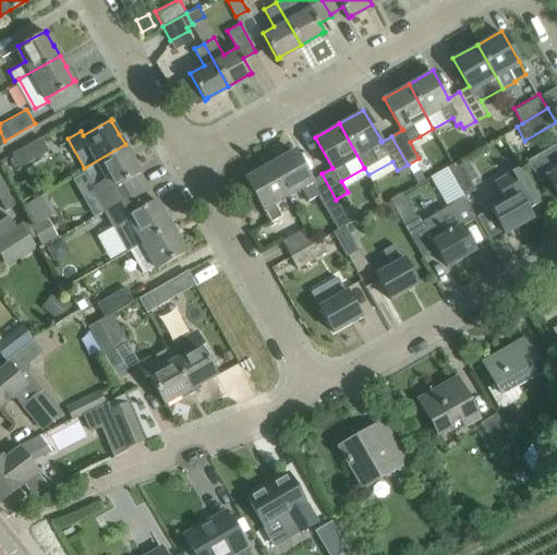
[(11,152),(20,166),(49,149),(40,135),(11,152)]
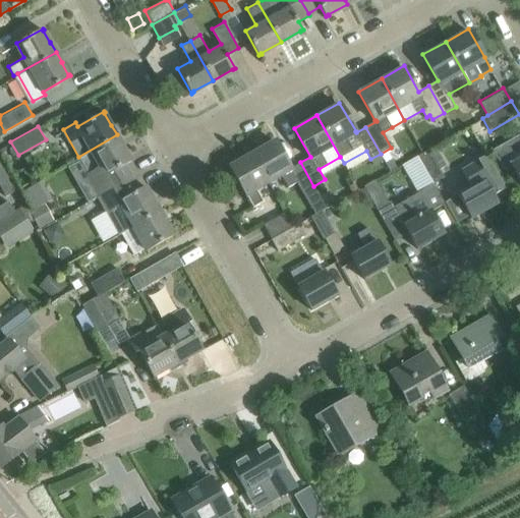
[(78,157),(100,193),(131,175),(124,163),(131,159),(130,157),(129,158),(122,146),(123,145),(117,134),(78,157)]
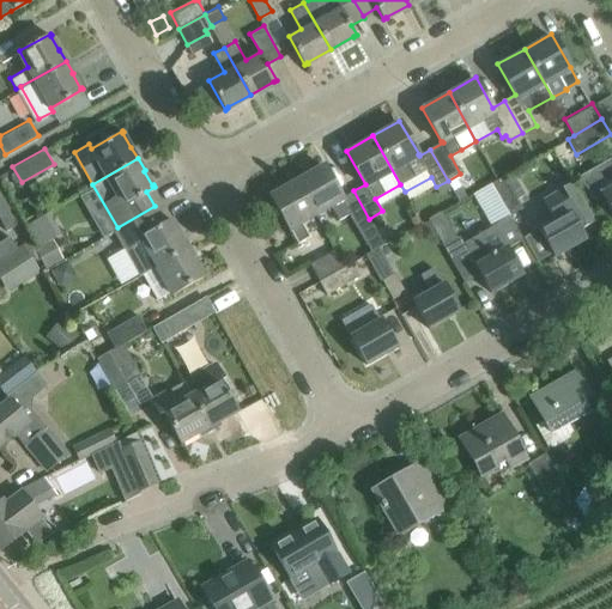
[(611,186),(601,192),(611,211),(611,162),(607,165),(611,172),(611,186)]
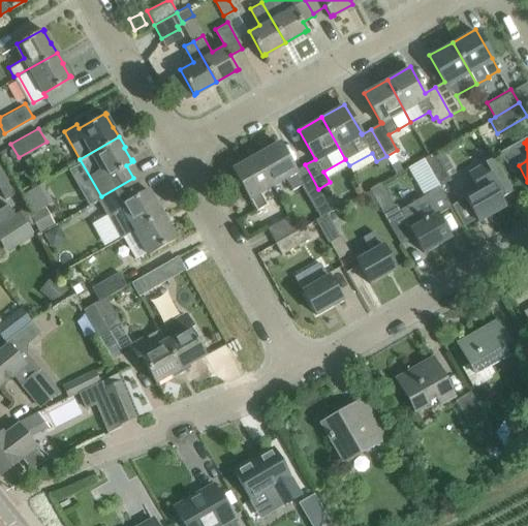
[(256,155),(273,184),(285,177),(292,189),(302,184),(319,216),(327,212),(330,211),(318,189),(305,164),(296,171),(279,142),(256,155)]
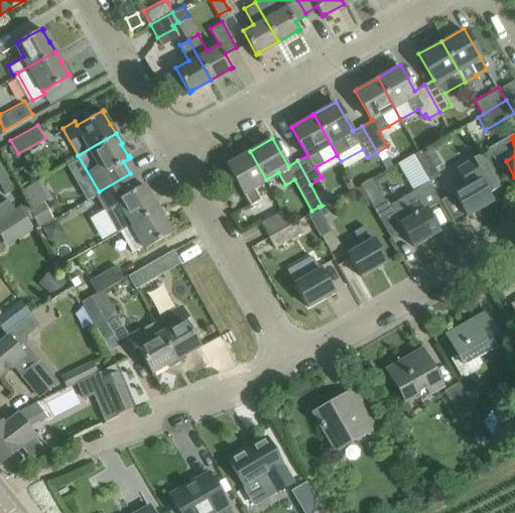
[(424,147),(413,153),(428,178),(438,172),(431,160),(427,153),(424,147)]
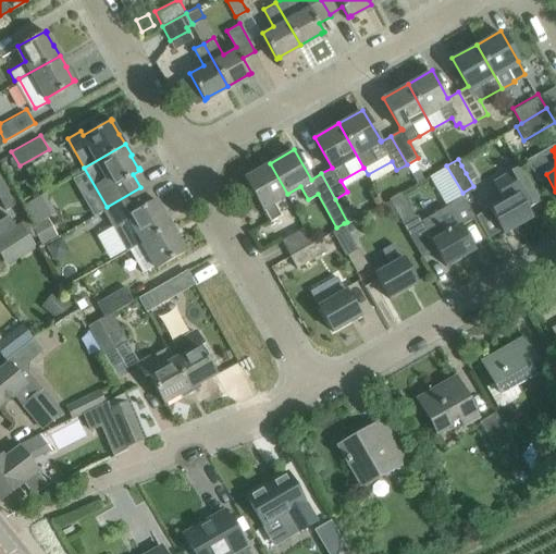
[(461,165),(466,173),(473,169),(468,161),(461,165)]
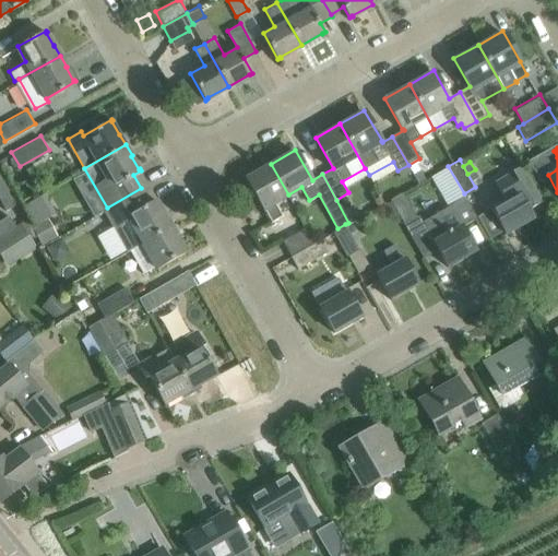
[(274,202),(288,194),(271,164),(247,177),(271,220),(282,214),(274,202)]
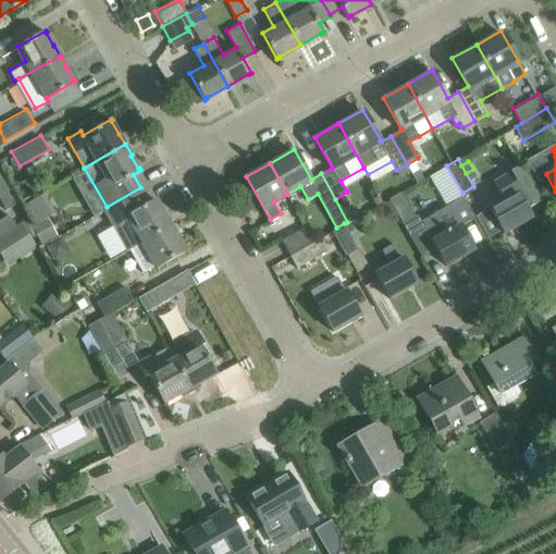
[(505,198),(490,208),(503,231),(531,216),(524,206),(539,198),(519,163),(493,179),(505,198)]
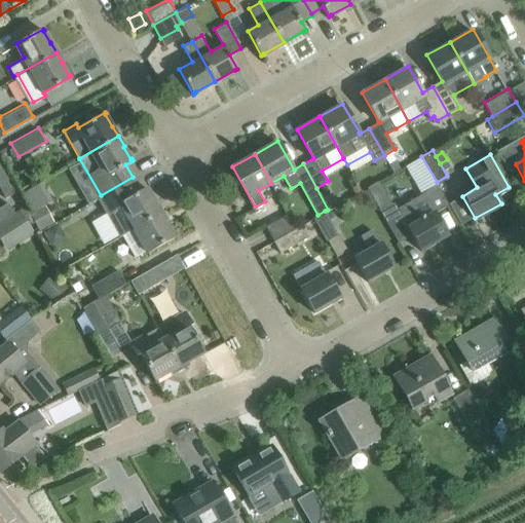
[(0,186),(5,196),(16,190),(0,160),(0,186)]
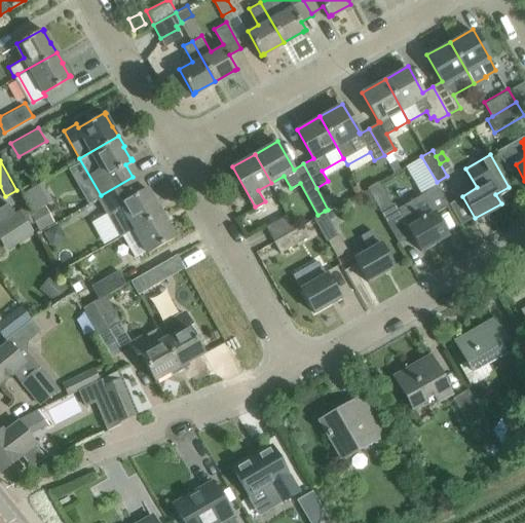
[(133,177),(101,195),(109,210),(106,211),(119,235),(160,211),(148,187),(141,191),(133,177)]
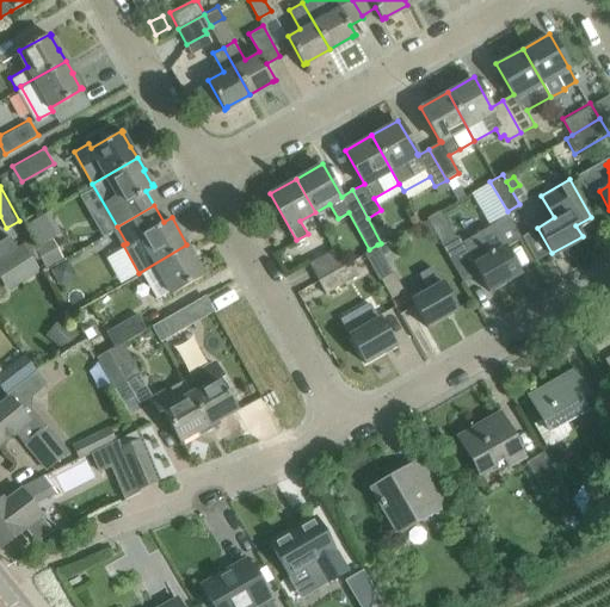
[(439,210),(427,217),(429,220),(435,229),(443,246),(456,239),(439,210)]
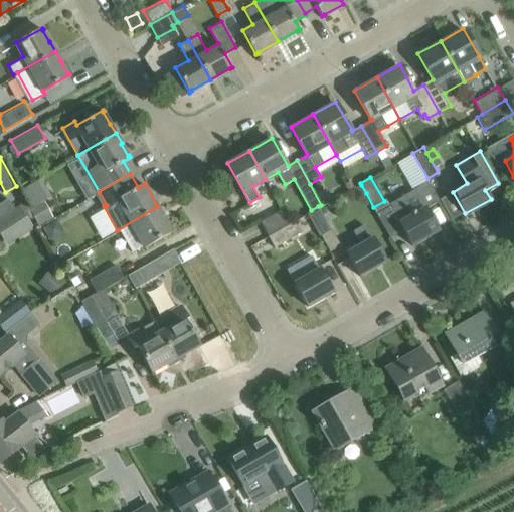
[(415,195),(392,209),(405,231),(412,244),(438,229),(424,206),(439,199),(430,182),(413,191),(415,195)]
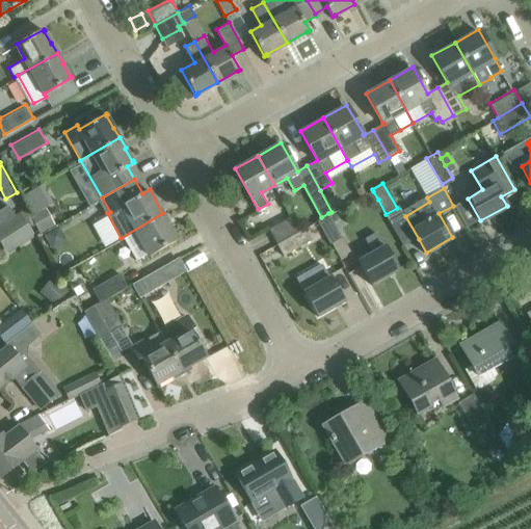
[(370,204),(378,200),(373,191),(366,195),(370,204)]
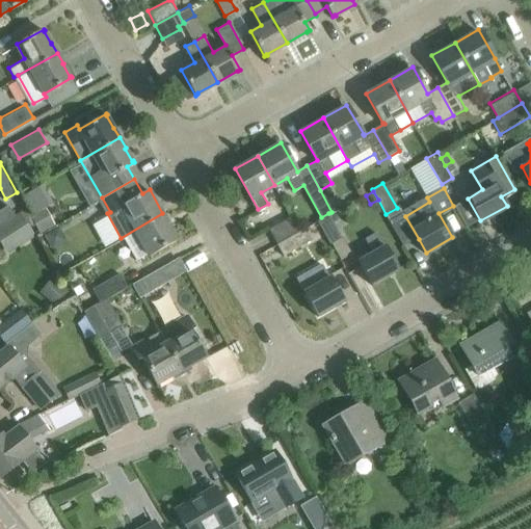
[(8,204),(0,208),(0,222),(15,214),(8,204)]
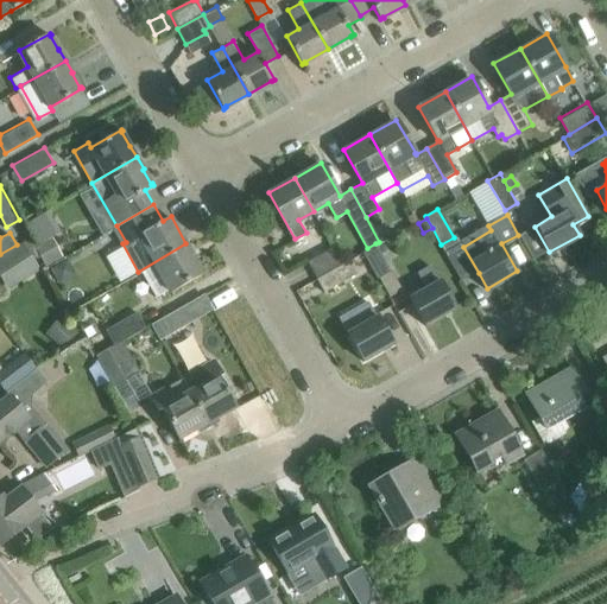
[(63,256),(51,235),(33,245),(44,266),(63,256)]
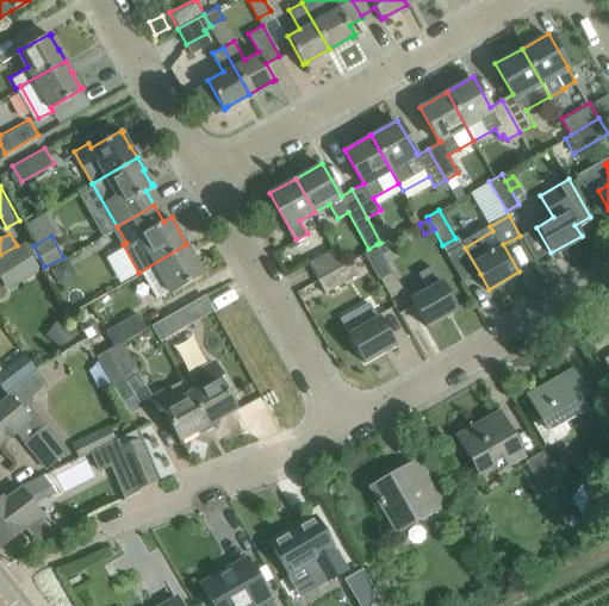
[(22,243),(10,251),(26,276),(38,268),(31,257),(22,243)]
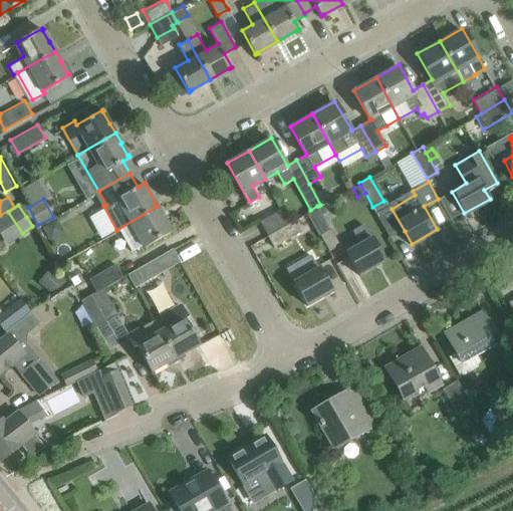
[(157,206),(116,230),(117,230),(119,229),(132,249),(142,243),(144,246),(171,230),(171,228),(170,229),(163,217),(157,206)]
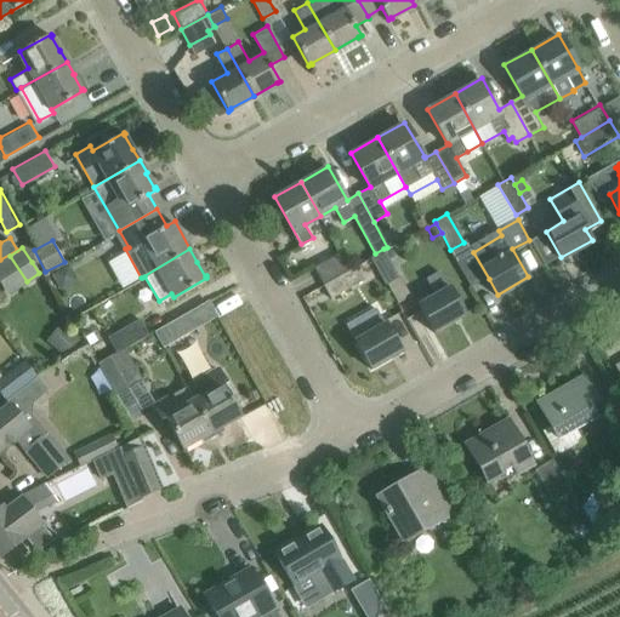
[(369,257),(385,285),(399,276),(384,249),(375,253),(369,257)]
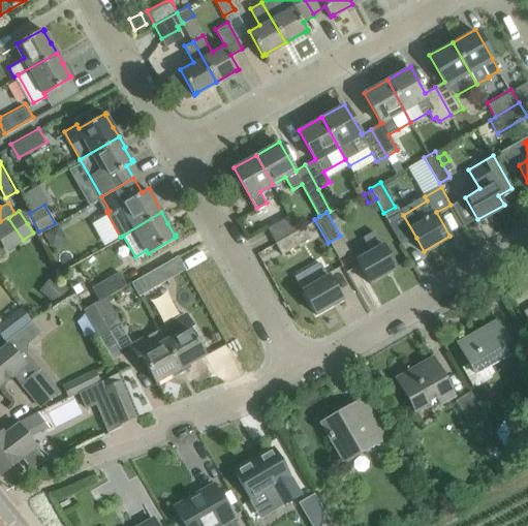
[(268,228),(275,242),(298,228),(290,216),(268,228)]
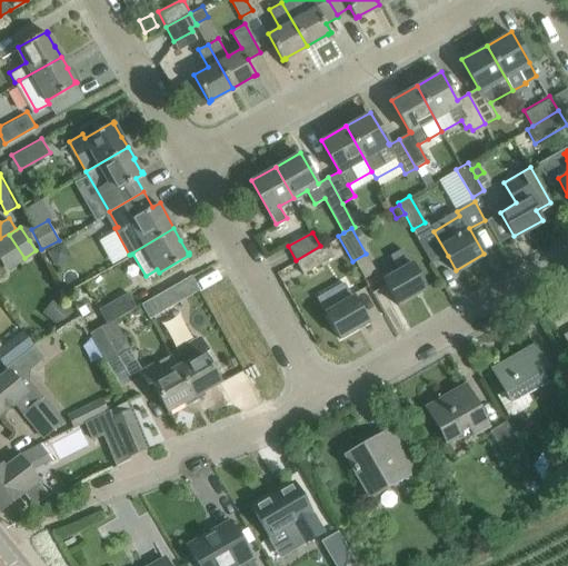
[(62,240),(47,249),(55,264),(71,255),(62,240)]
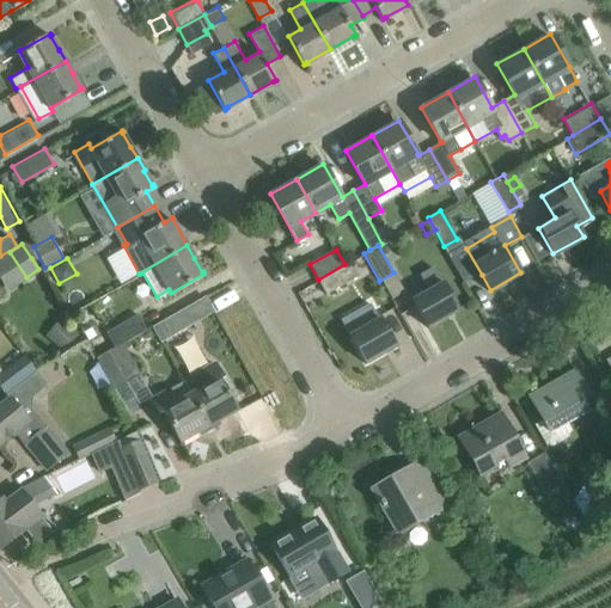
[(350,260),(344,264),(318,280),(327,294),(359,275),(350,260)]
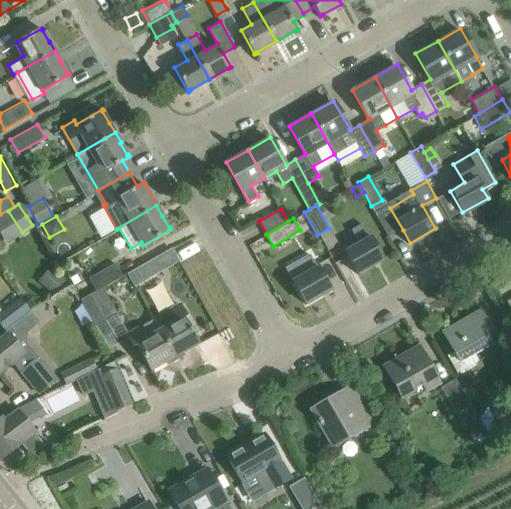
[(345,250),(358,273),(383,258),(370,236),(361,222),(351,228),(359,242),(345,250)]
